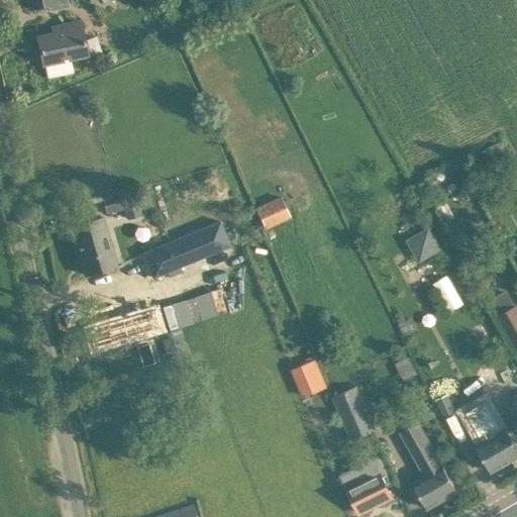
[(67,0),(27,0),(30,8),(48,5),(49,11),(69,7),(67,0)]
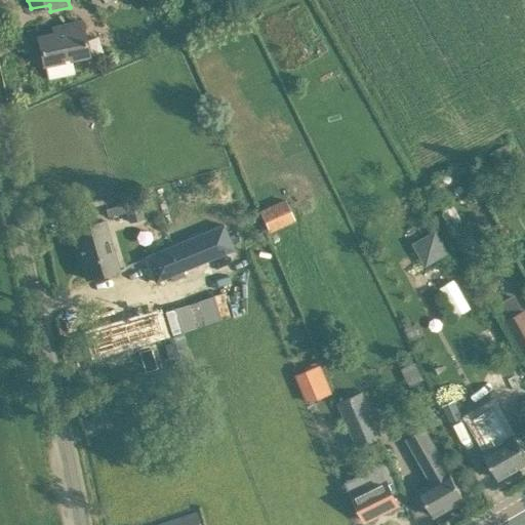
[(64,32),(58,34),(38,38),(46,79),(74,73),(72,62),(90,57),(83,23),(63,27),(64,32)]
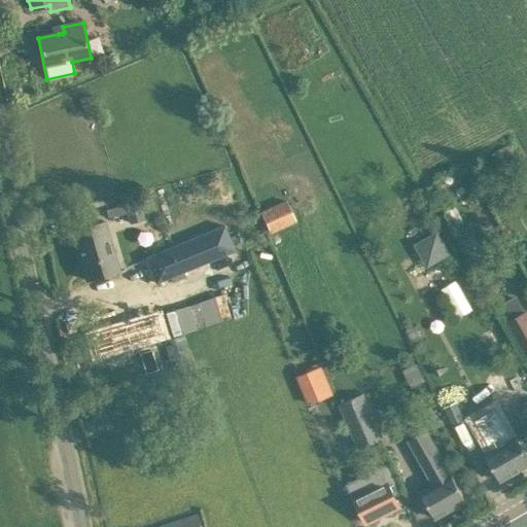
[(508,145),(491,155),(500,173),(518,163),(508,145)]
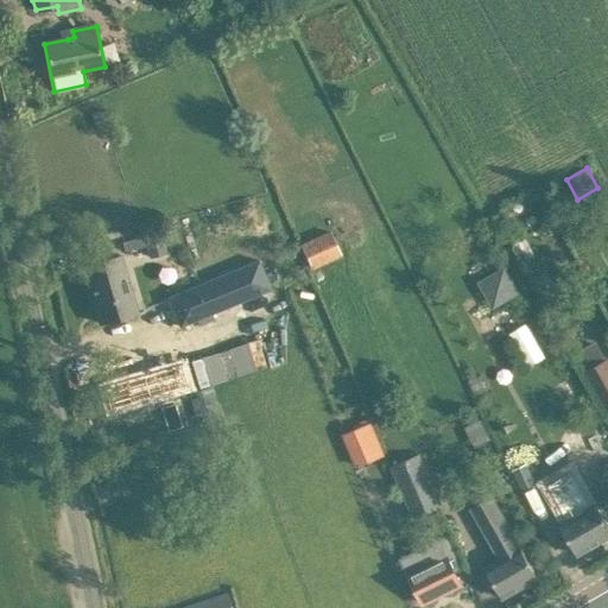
[(168,252),(157,225),(143,230),(152,258),(168,252)]
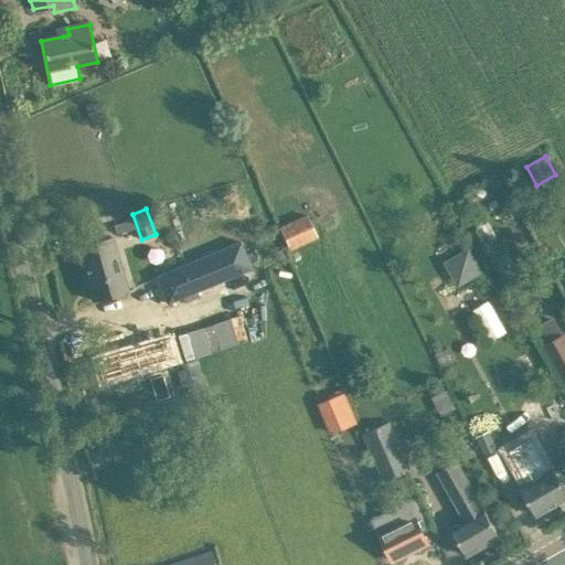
[(317,237),(307,214),(279,226),(289,249),(317,237)]
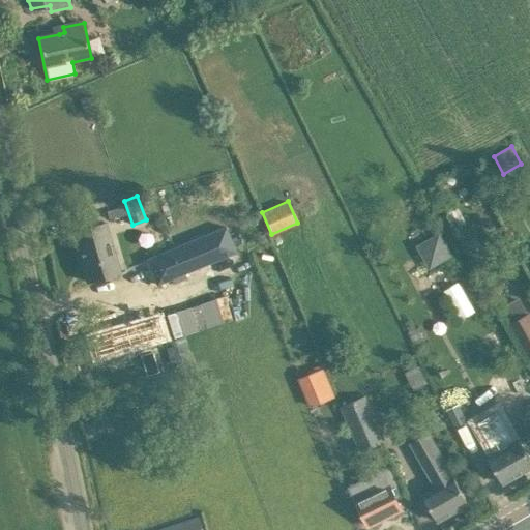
[(105,223),(92,226),(72,232),(87,282),(119,272),(105,223)]
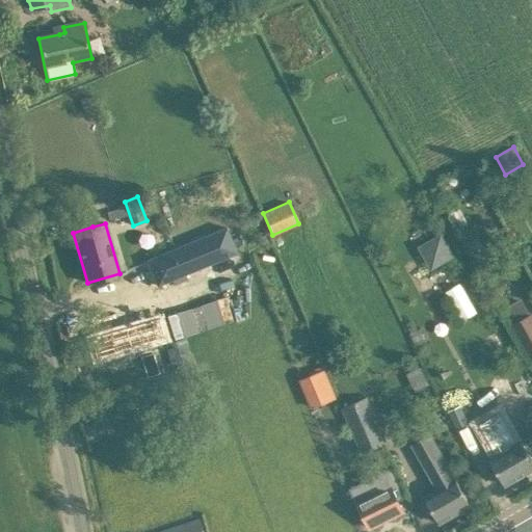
[(222,229),(143,262),(154,287),(232,255),(222,229)]
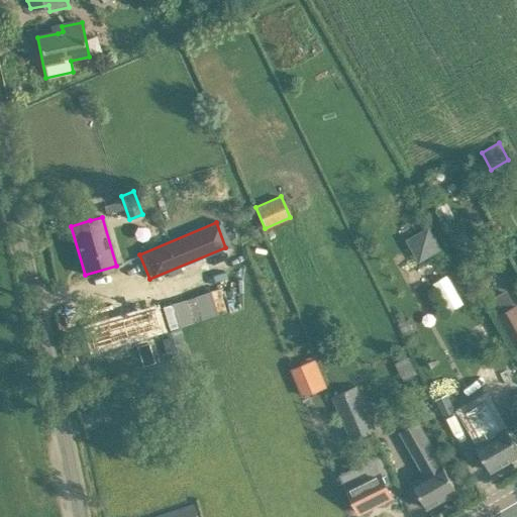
[(428,226),(406,239),(419,263),(441,249),(428,226)]
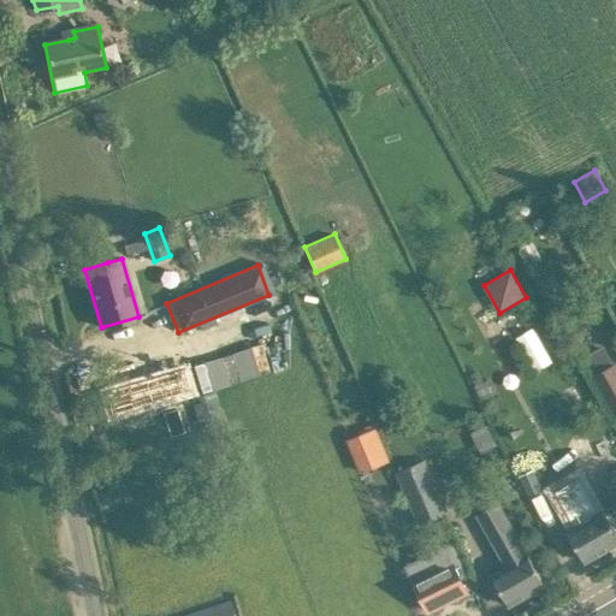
[(615,416),(615,362),(593,375),(615,416)]
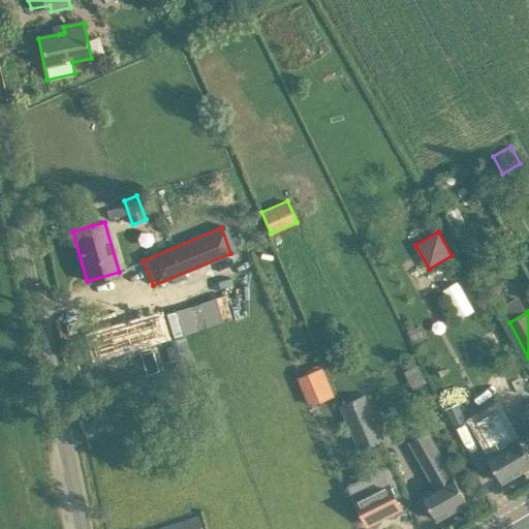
[(159,315),(90,336),(96,356),(165,336),(159,315)]
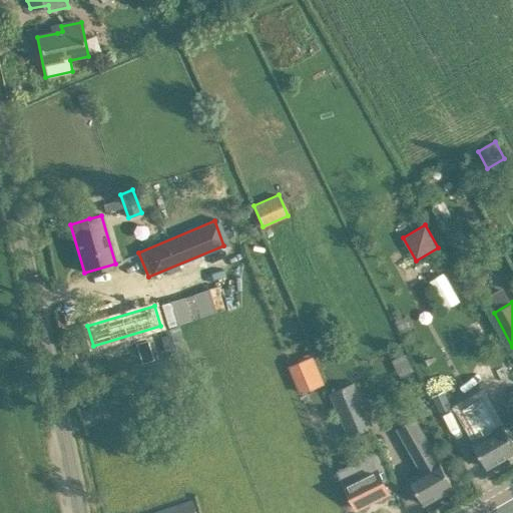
[(410,316),(397,323),(402,334),(416,327),(410,316)]
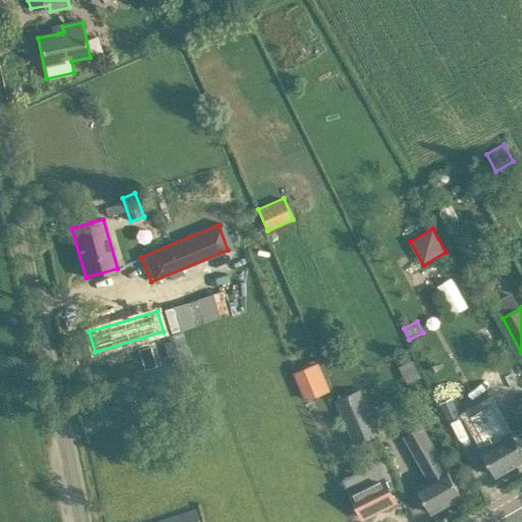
[(170,340),(164,342),(172,366),(172,368),(179,366),(181,365),(192,362),(181,330),(171,333),(168,334),(170,340)]
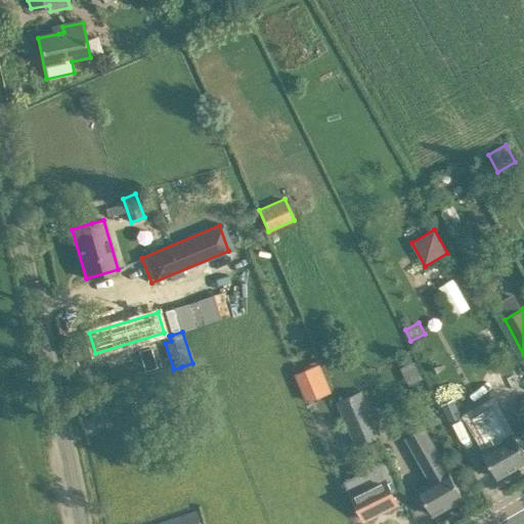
[(320,363),(296,374),(308,402),(332,392),(320,363)]
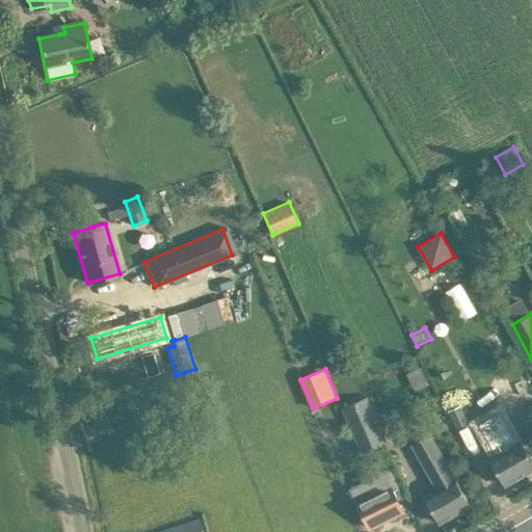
[(341,407),(362,454),(388,442),(368,396),(341,407)]
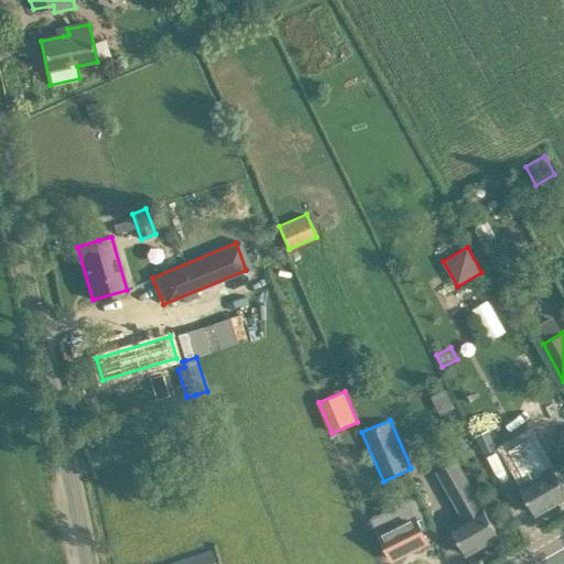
[(491,424),(477,433),(486,455),(501,446),(491,424)]
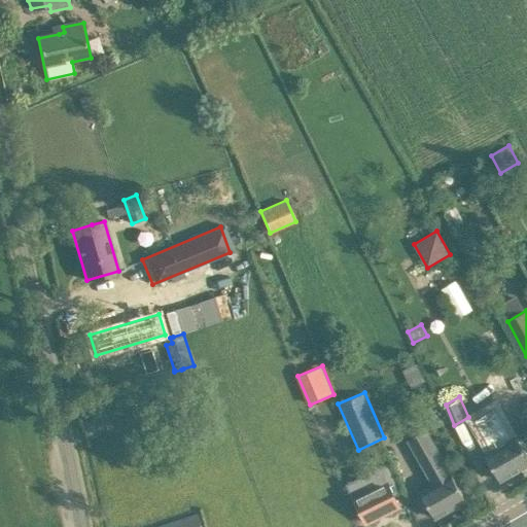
[(486,454),(501,481),(520,469),(524,470),(526,468),(526,454),(516,436),(511,440),(503,427),(514,421),(503,402),(493,409),(482,416),(499,446),(486,454)]
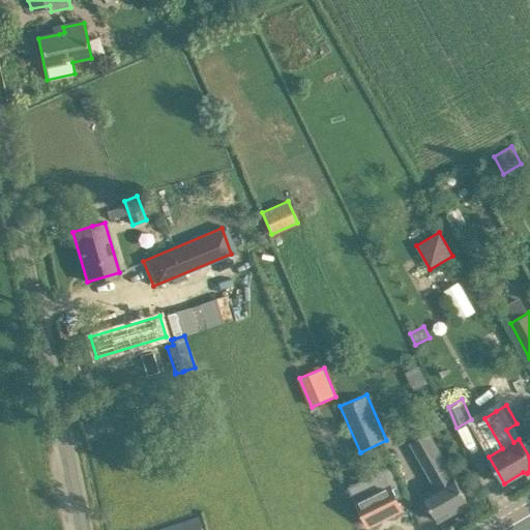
[(341,418),(325,420),(329,445),(345,443),(341,418)]
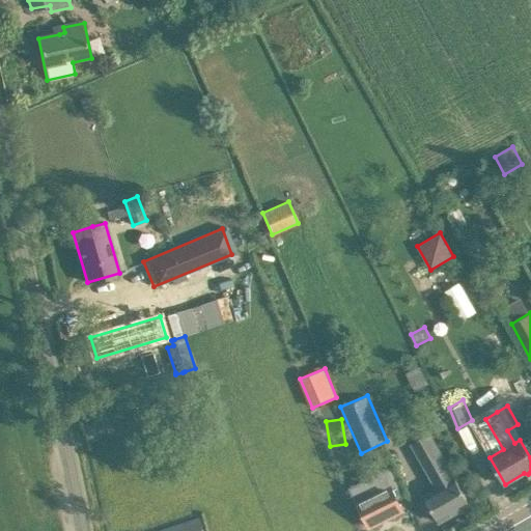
[(424,495),(429,504),(440,522),(459,510),(462,512),(468,508),(467,506),(470,504),(455,477),(454,477),(429,434),(412,444),(437,487),(424,495)]
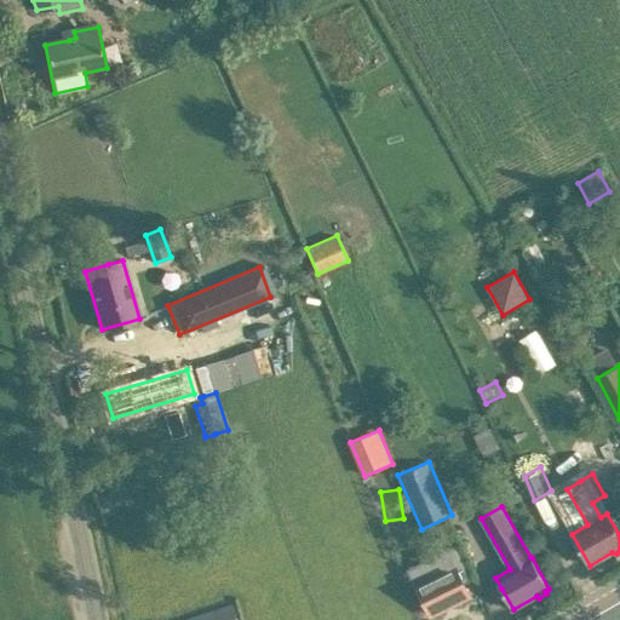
[(425,563),(411,572),(418,585),(422,593),(432,615),(470,596),(459,575),(451,558),(440,563),(429,569),(425,563)]
